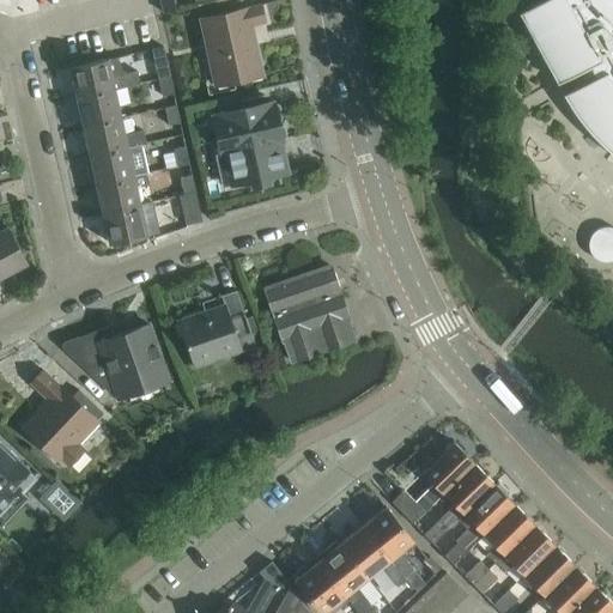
[(612,0),(540,0),(522,10),(523,11),(525,10),(563,78),(560,79),(562,80),(566,78),(572,89),(566,91),(568,92),(570,92),(583,111),(599,131),(612,144),(612,0)]
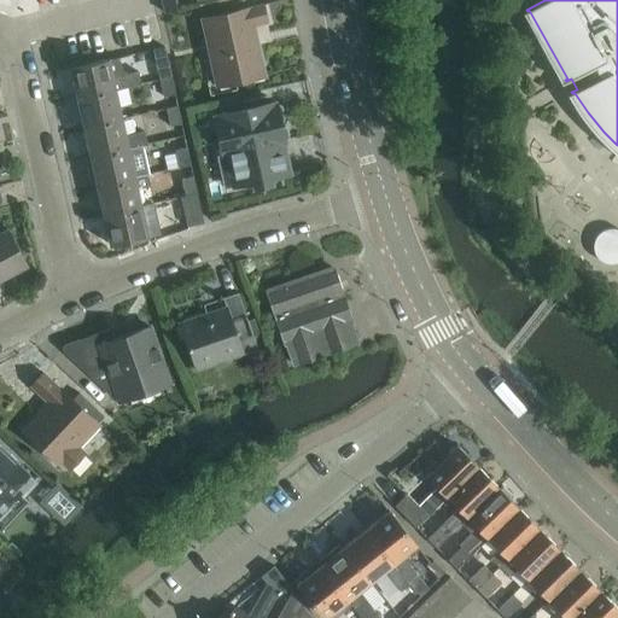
[(263,5),(202,18),(217,86),(264,76),(252,23),(267,21),(263,5)]
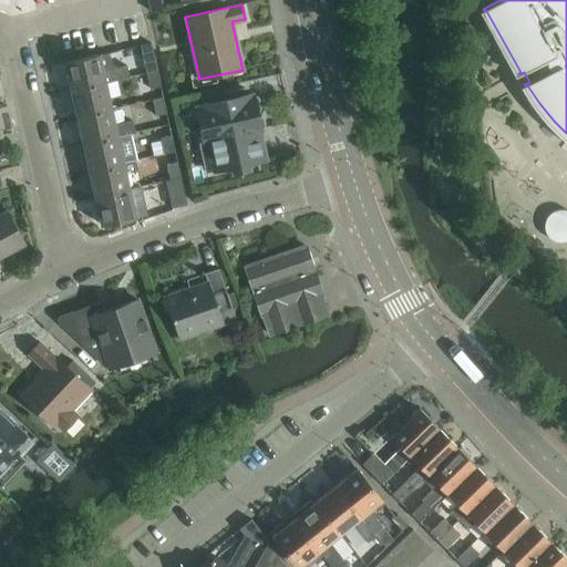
[(152,44),(141,47),(145,62),(147,73),(158,71),(155,60),(152,44)]
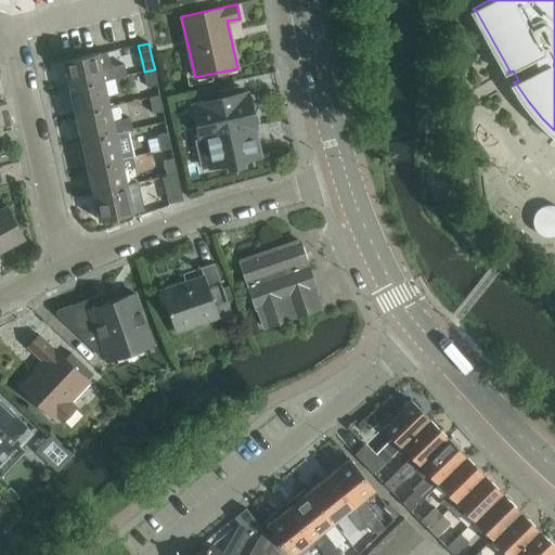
[(99,53),(65,61),(71,88),(105,80),(105,81),(128,76),(125,65),(116,67),(108,62),(106,52),(99,53)]
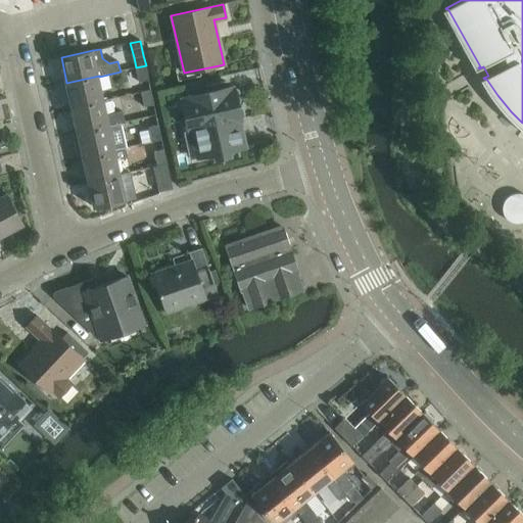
[(146,65),(136,67),(139,83),(149,81),(146,65)]
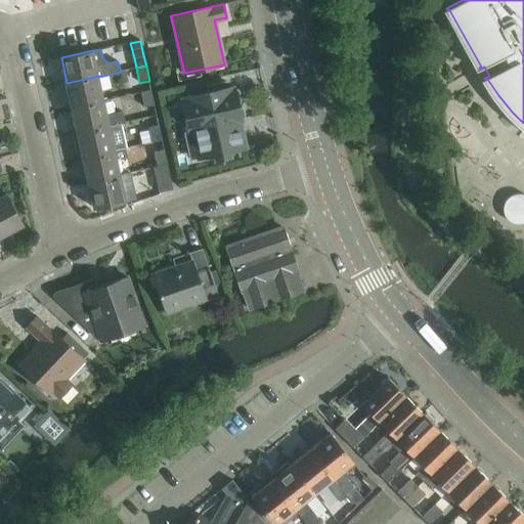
[(99,76),(67,83),(72,107),(104,101),(99,77),(99,76)]
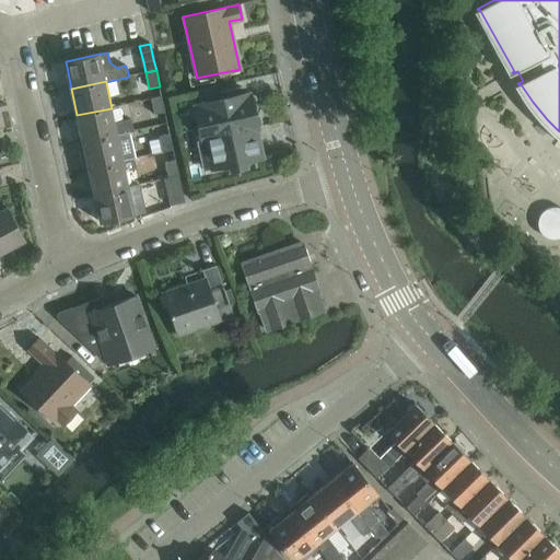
[(199,105),(195,106),(202,139),(207,138),(211,159),(224,155),(226,164),(231,163),(232,168),(246,165),(245,160),(263,156),(256,128),(258,128),(254,109),(257,109),(258,107),(256,96),(254,94),(251,95),(251,94),(248,94),(248,92),(246,93),(245,89),(242,86),(201,95),(200,98),(200,102),(198,103),(199,105)]
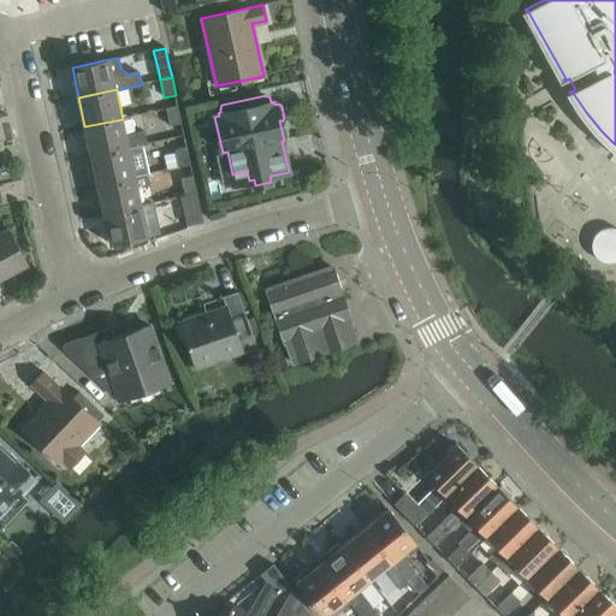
[(178,106),(166,108),(170,126),(182,124),(178,106)]
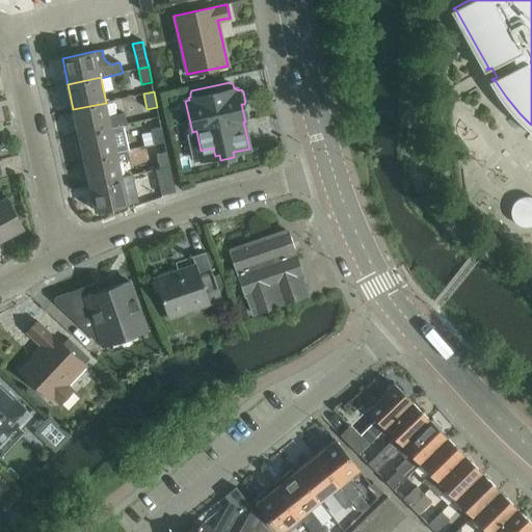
[(106,103),(73,109),(79,135),(111,128),(123,125),(127,125),(125,112),(109,115),(106,103)]
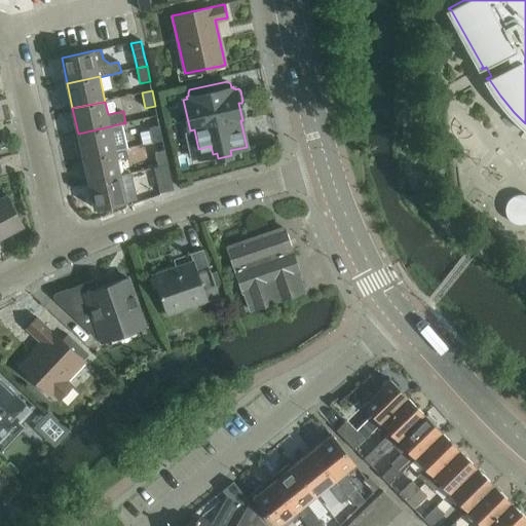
[(78,144),(76,146),(78,157),(81,158),(83,158),(115,151),(126,149),(127,148),(121,123),(110,126),(78,134),(80,143),(78,144)]
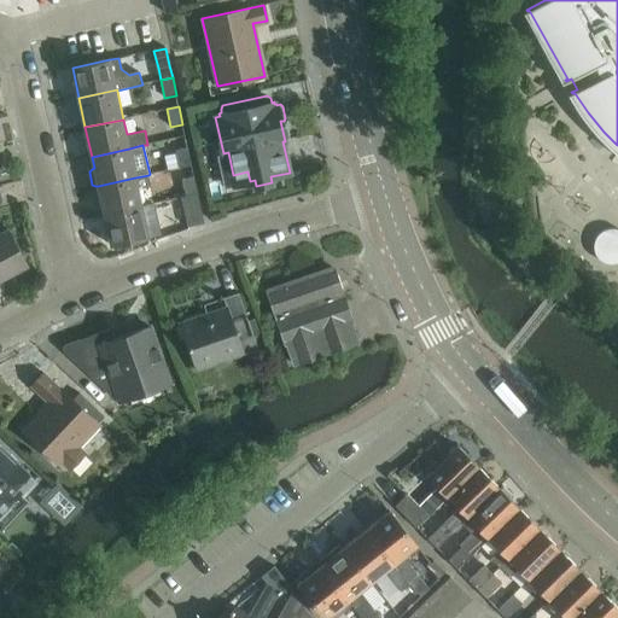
[(188,149),(176,151),(180,168),(192,165),(188,149)]
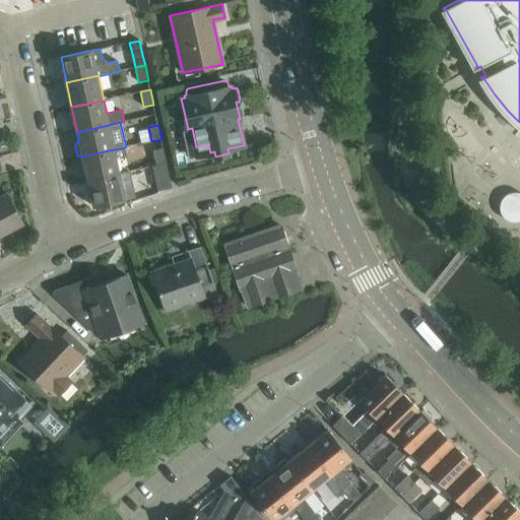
[(114,149),(82,156),(87,181),(119,174),(116,159),(127,157),(125,147),(114,149)]
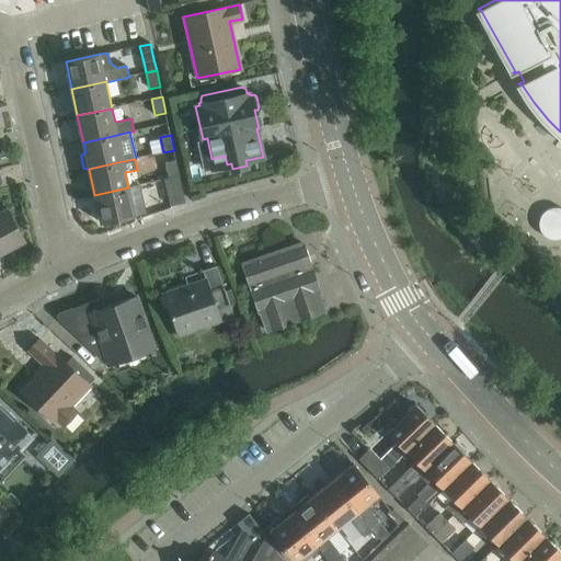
[(176,161),(165,163),(169,179),(180,176),(176,161)]
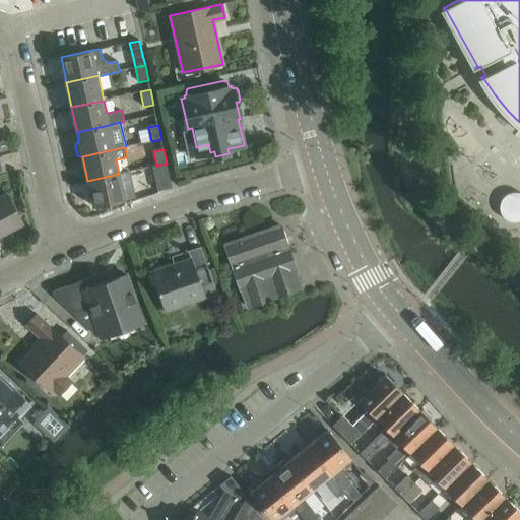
[(0,157),(0,156),(0,233),(1,236),(24,223),(8,193),(7,193),(0,196),(0,171),(3,171),(0,157)]
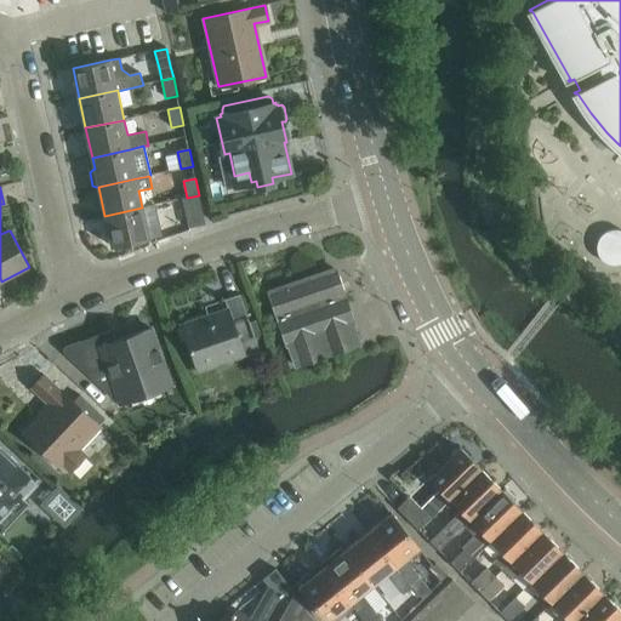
[(187,198),(182,199),(189,228),(192,228),(205,224),(199,195),(187,198)]
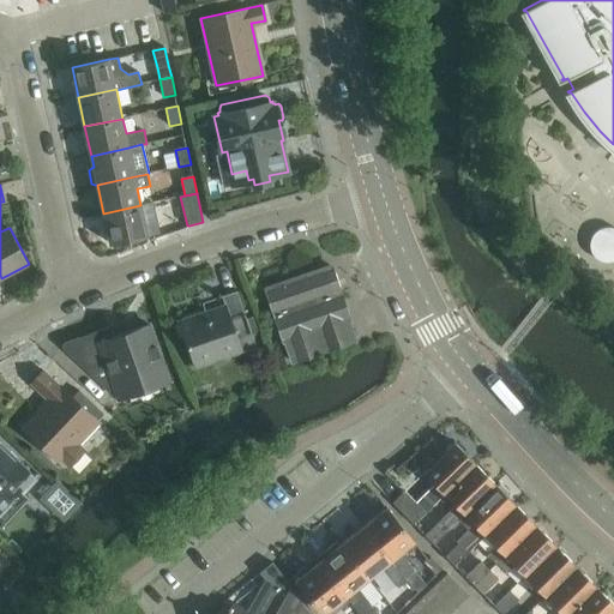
[(140,205),(103,214),(109,244),(148,235),(140,205)]
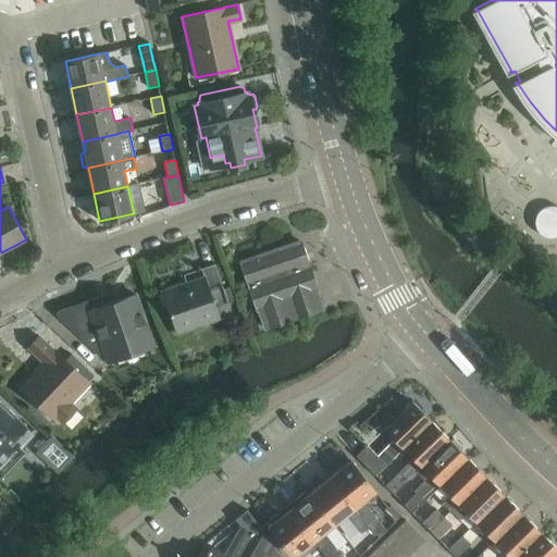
[(535,219),(535,222),(535,224),(535,227),(537,230),(539,232),(541,234),(543,235),(545,236),(547,237),(551,237),(553,237),(555,237),(556,236),(556,206),(554,205),(551,205),(547,206),(545,206),(543,208),(541,209),(539,211),(536,213),(535,217),(535,219)]
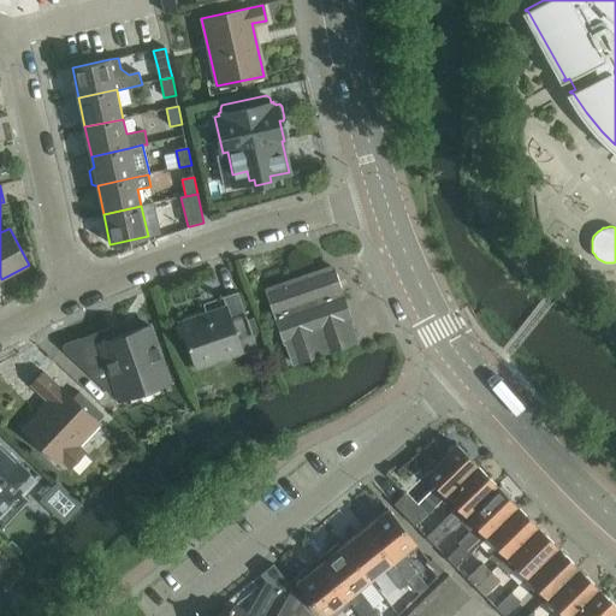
[(331,267),(268,289),(294,362),(357,341),(350,321),(331,267)]
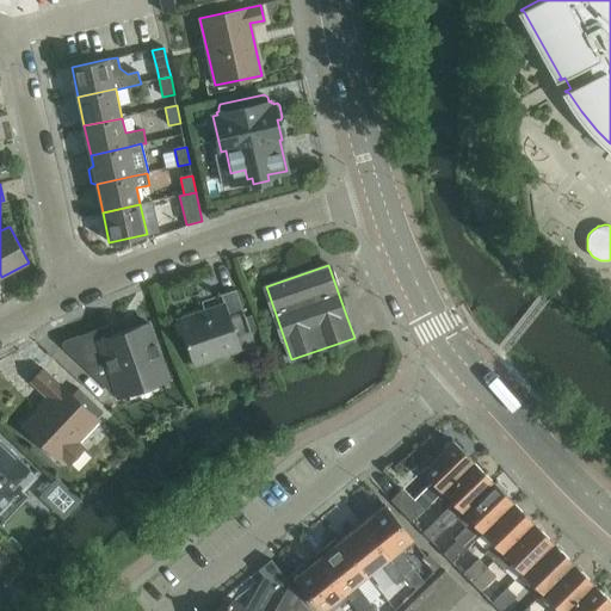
[(226,304),(179,321),(196,366),(257,346),(236,289),(222,294),(226,304)]
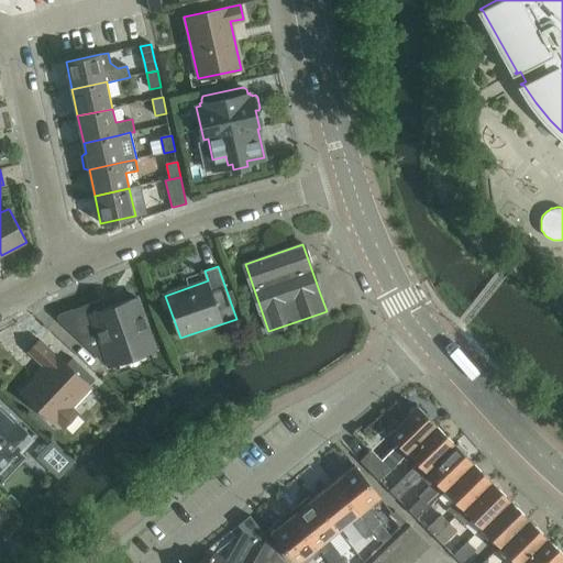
[(59,316),(57,317),(58,319),(59,321),(105,364),(109,363),(110,366),(155,350),(138,298),(105,310),(101,300),(63,313),(59,316)]
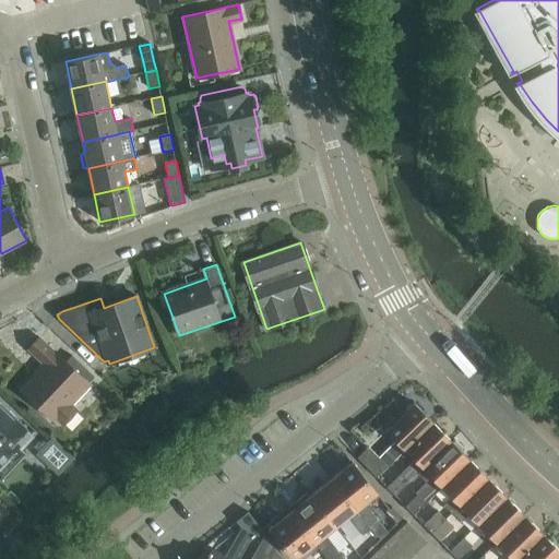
[(45,366),(22,390),(51,418),(52,416),(62,426),(79,408),(69,400),(74,394),(79,397),(91,384),(88,381),(94,376),(73,355),(67,360),(58,352),(56,354),(39,339),(28,349),(45,366)]
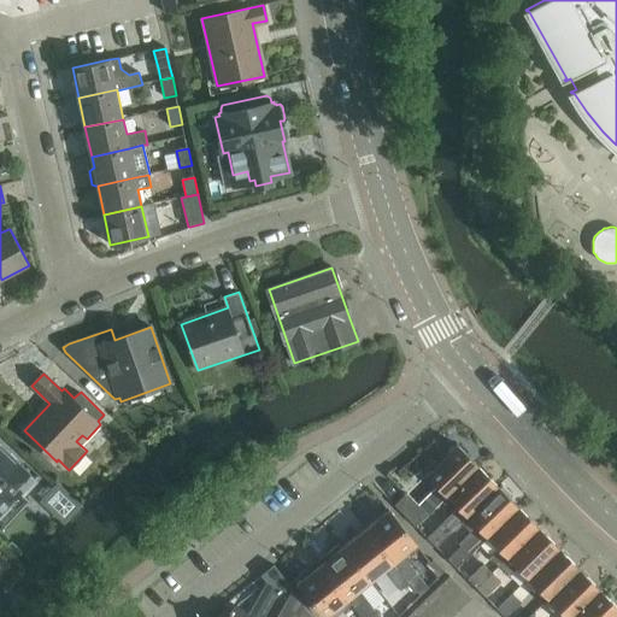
[(407,494),(395,506),(416,527),(448,495),(448,497),(479,466),(457,445),(427,475),(439,487),(419,506),(407,494)]
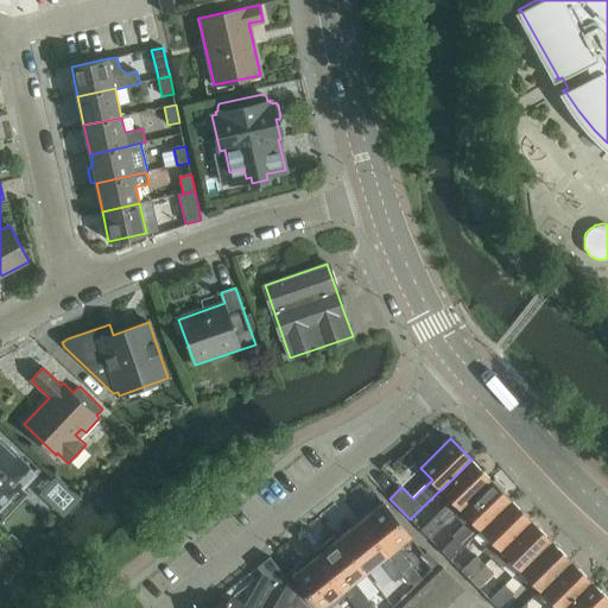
[(0,520),(0,521),(40,479),(0,441),(0,520)]
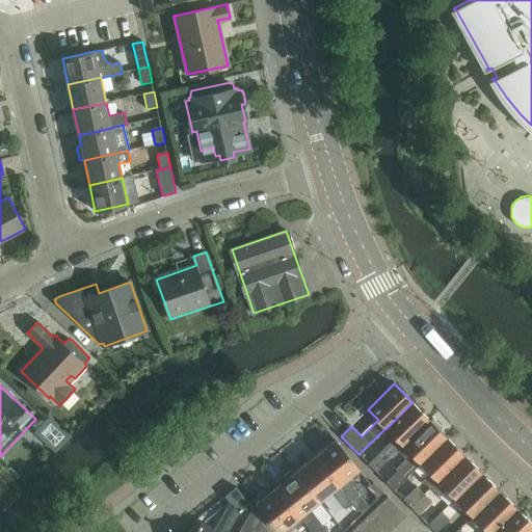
[(396,437),(369,464),(376,472),(398,451),(403,445),(404,446),(430,420),(413,402),(387,428),(396,437)]
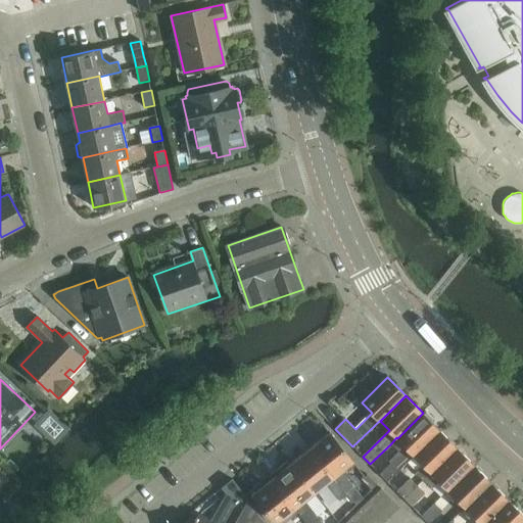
[(51,413),(38,428),(56,445),(70,430),(51,413)]
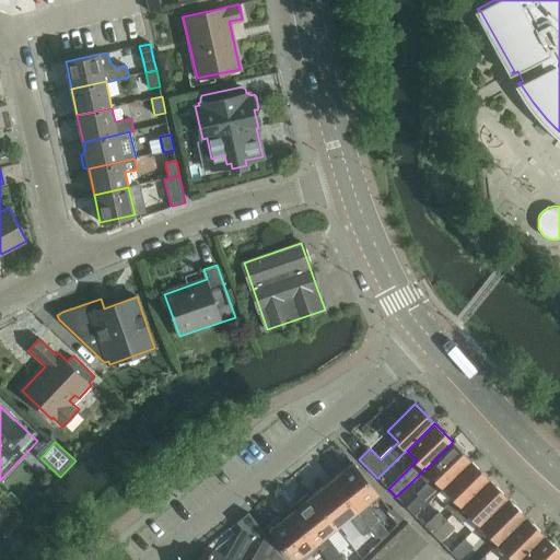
[(419,496),(407,508),(415,515),(443,488),(471,461),(463,452),(464,450),(456,442),(454,443),(453,442),(426,469),(424,468),(419,475),(427,482),(416,493),(419,496)]
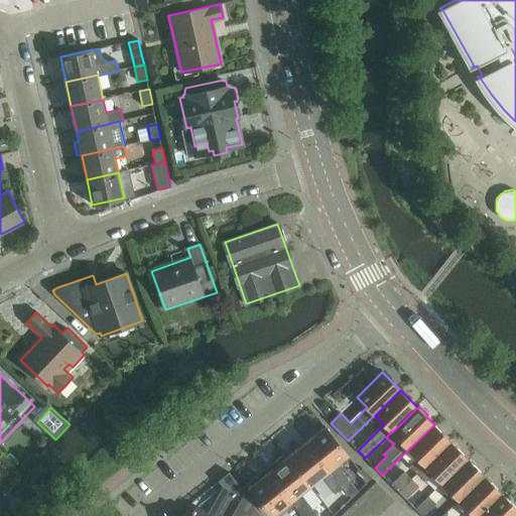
[(434,424),(408,449),(417,458),(409,466),(418,474),(419,472),(420,473),(452,441),(434,424)]
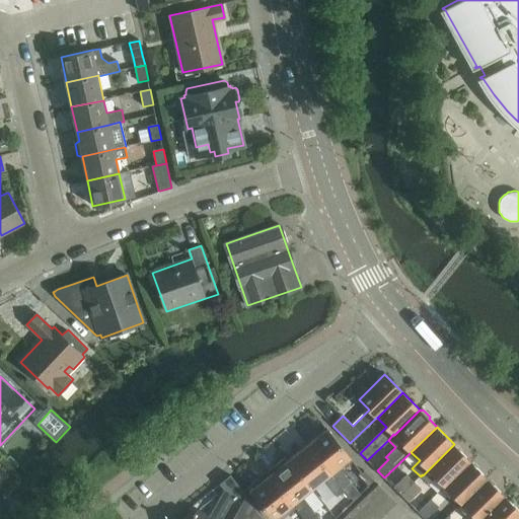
[(327,430),(308,445),(349,496),(353,502),(361,495),(351,483),(352,482),(340,466),(351,458),(327,430)]
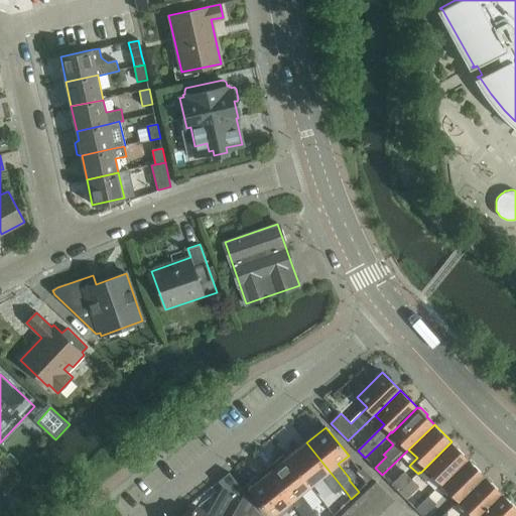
[(452,441),(420,473),(427,480),(433,475),(442,484),(469,460),(452,441)]
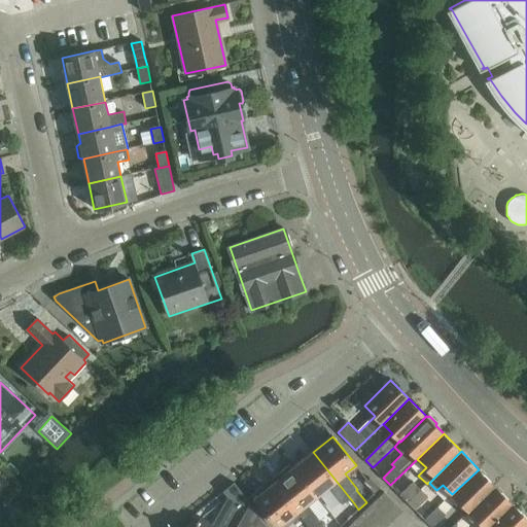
[(313,452),(293,467),(299,475),(316,496),(325,489),(344,512),(354,503),(313,452)]
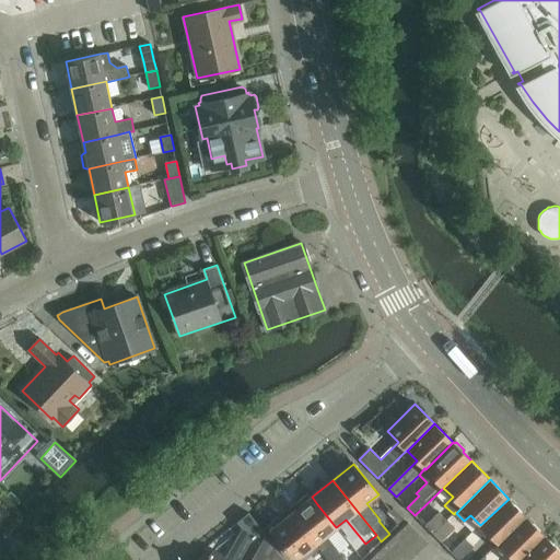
[(301,506),(291,513),(318,548),(328,559),(345,559),(326,536),(336,527),(317,504),(312,497),(311,499),(308,497),(306,496),(299,502),(299,504),(301,506)]
